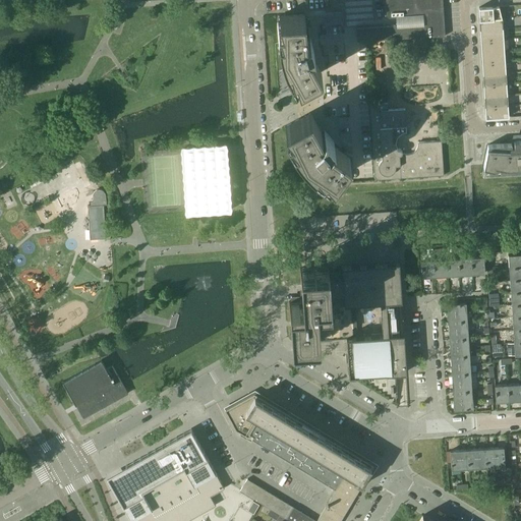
[(445,36),(444,17),(442,0),(421,0),(423,15),(423,23),(384,26),(384,40),(421,38),(424,37),(424,38),(445,36)]
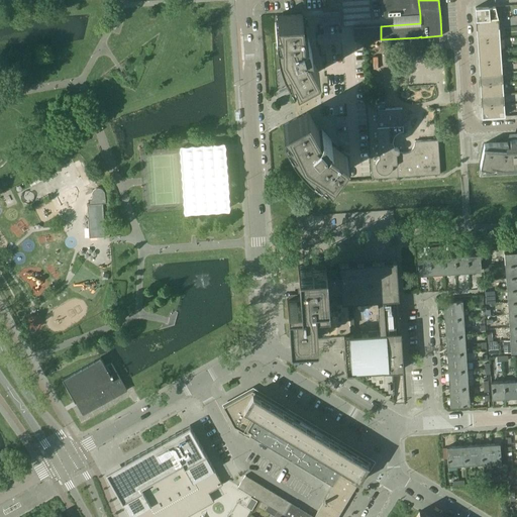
[(420,15),(418,0),(382,0),(384,15),(386,17),(420,15)]
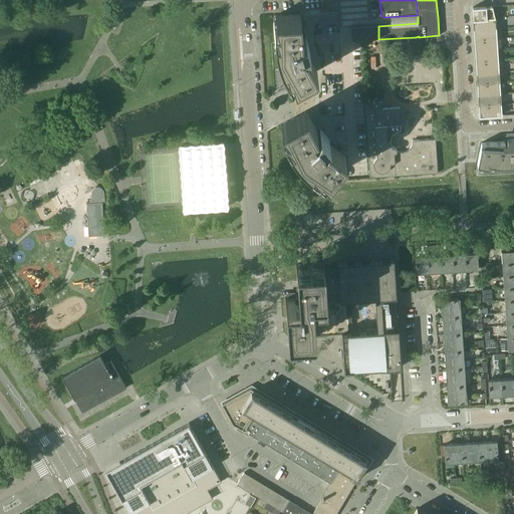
[(492,6),(485,6),(472,7),(473,18),(494,17),(492,6)]
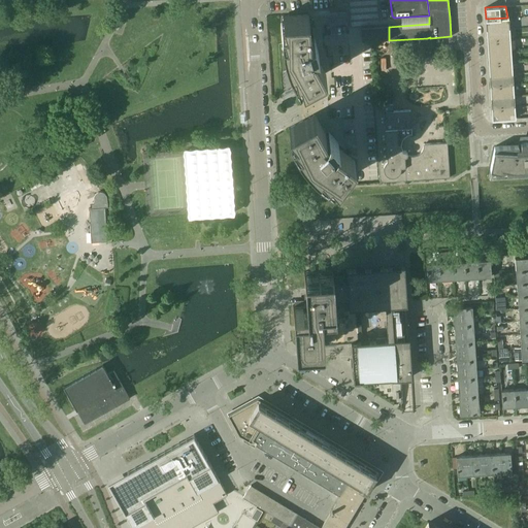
[(330,11),(330,23),(347,23),(347,11),(330,11)]
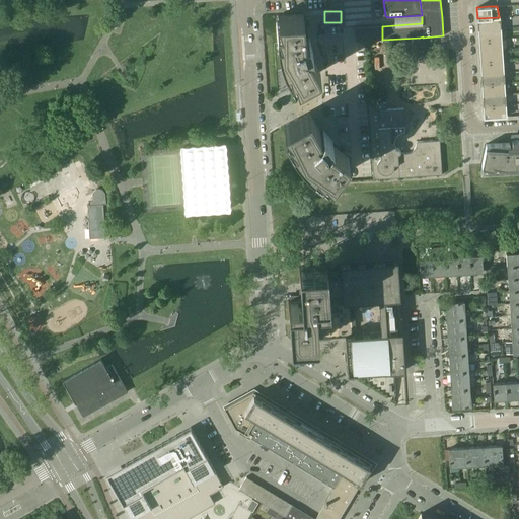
[(312,50),(308,36),(303,41),(301,42),(300,38),(304,38),(303,15),(303,14),(278,15),(281,26),(278,26),(281,38),(277,38),(278,41),(278,43),(279,47),(280,51),(280,53),(282,57),(283,60),(284,63),(285,66),(289,64),(292,75),(294,73),(297,84),(312,76),(319,72),(309,52),(305,54),(304,50),(306,50),(312,50)]
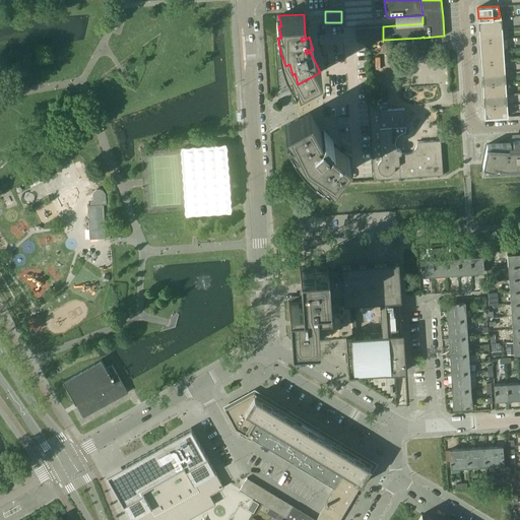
[(500,17),(478,18),(479,29),(501,28),(500,17)]
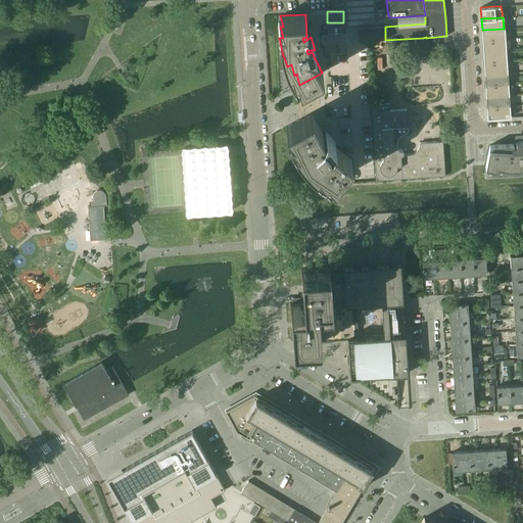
[(504,29),(482,30),(482,41),(505,40),(504,29)]
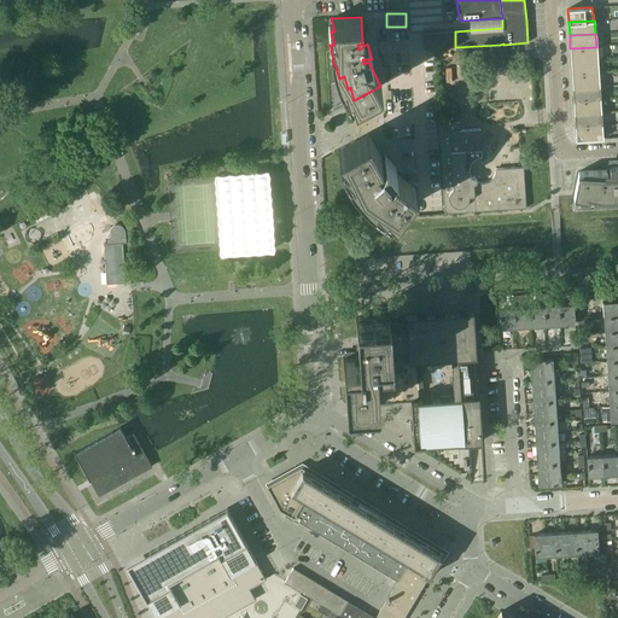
[(596,47),(570,48),(571,62),(598,59),(596,47)]
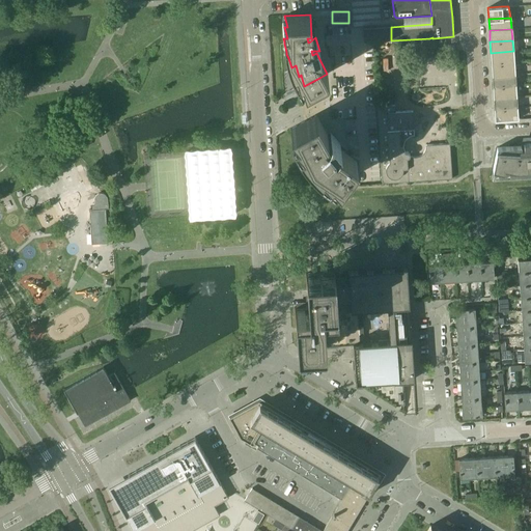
[(513,51),(491,53),(492,63),(513,62),(513,51)]
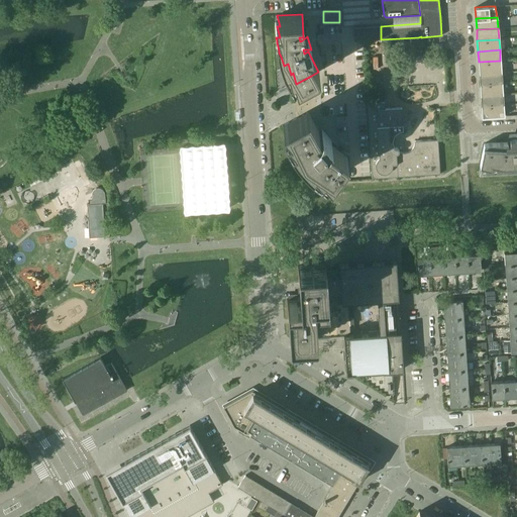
[(500,61),(479,62),(479,73),(501,72),(500,61)]
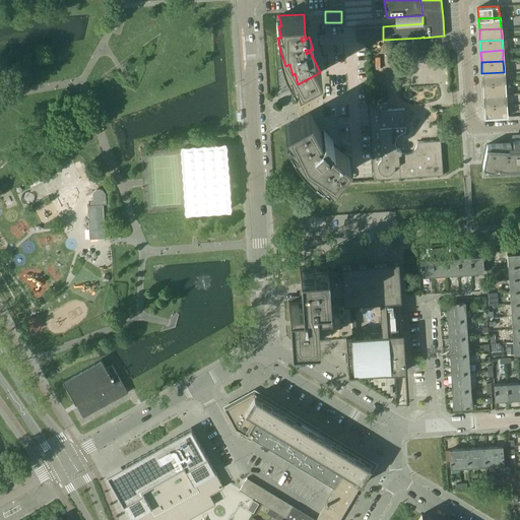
[(504,72),(481,73),(482,84),(505,83),(504,72)]
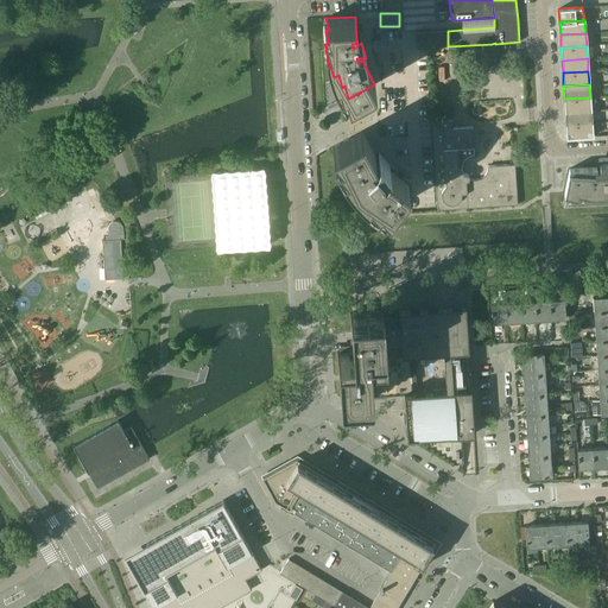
[(590,97),(564,99),(565,112),(590,111),(590,97)]
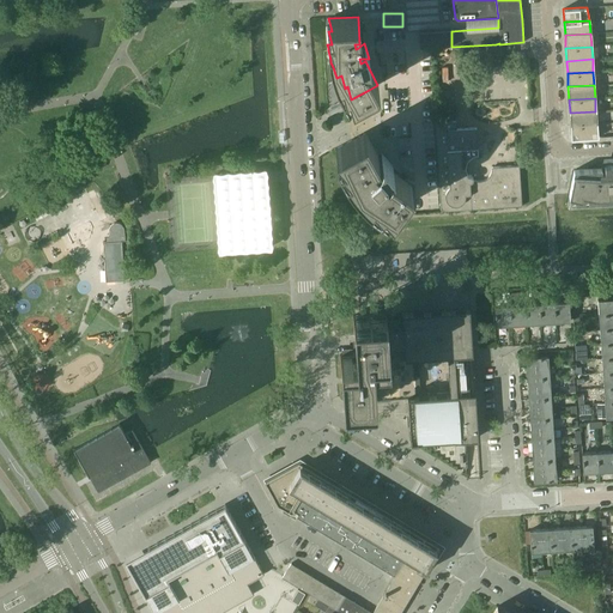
[(595,111),(570,113),(571,126),(596,123),(595,111)]
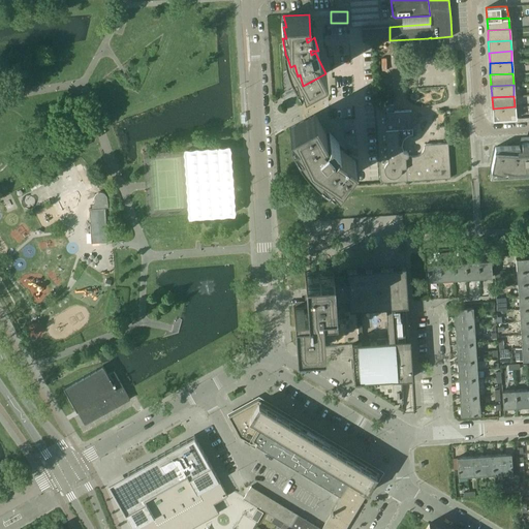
[(450,178),(449,162),(447,143),(424,144),(424,146),(424,147),(424,148),(423,149),(423,151),(422,152),(421,153),(419,154),(417,155),(416,155),(415,156),(414,156),(413,156),(411,156),(410,156),(409,156),(408,155),(408,154),(408,153),(407,152),(406,151),(405,151),(404,151),(403,150),(403,149),(402,148),(402,147),(402,145),(402,144),(402,143),(403,142),(403,139),(404,138),(405,137),(406,136),(407,135),(409,135),(410,134),(411,134),(412,134),(412,129),(411,111),(394,112),(393,104),(375,105),(379,182),(398,181),(398,178),(406,178),(406,181),(450,178)]
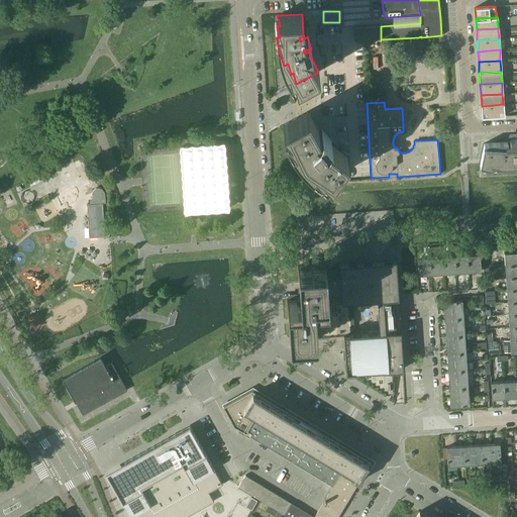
[(503,104),(482,106),(482,117),(504,116),(503,104)]
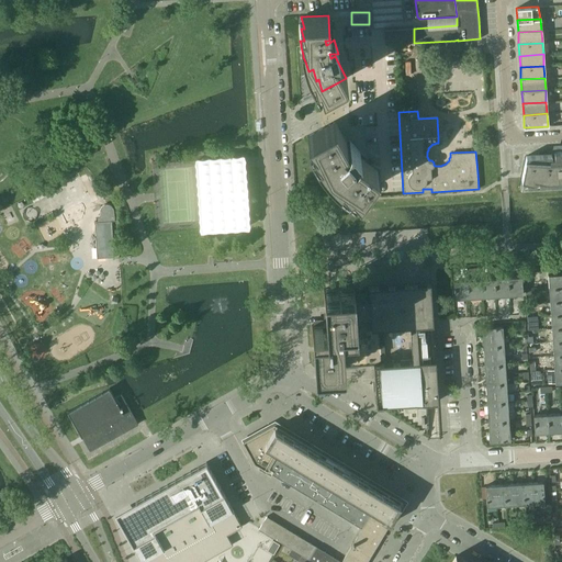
[(335,121),(327,125),(307,136),(311,141),(308,143),(311,148),(312,152),(314,154),(315,157),(317,159),(321,164),(323,168),(325,170),(329,175),(330,177),(335,180),(338,183),(341,180),(349,189),(351,187),(359,195),(378,170),(378,169),(377,169),(358,155),(355,159),(351,156),(353,155),(360,153),(349,141),(347,147),(345,148),(341,145),(347,143),(335,121)]
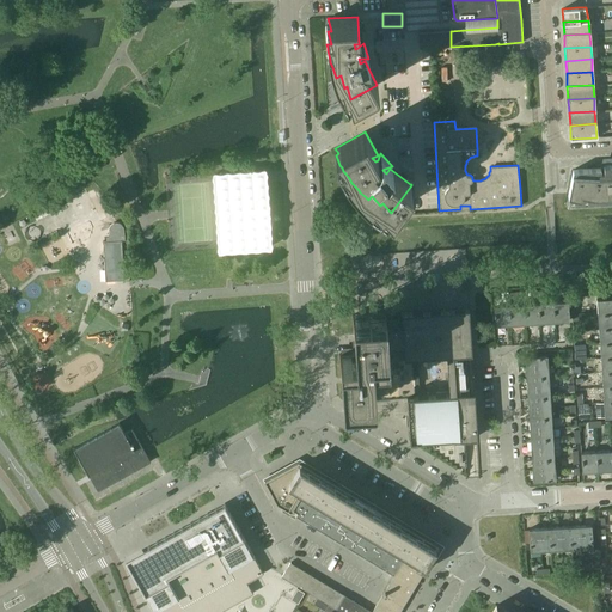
[(611,159),(610,159),(610,163),(603,165),(604,175),(603,175),(603,176),(599,176),(600,167),(573,170),(567,202),(573,202),(611,200),(611,159)]
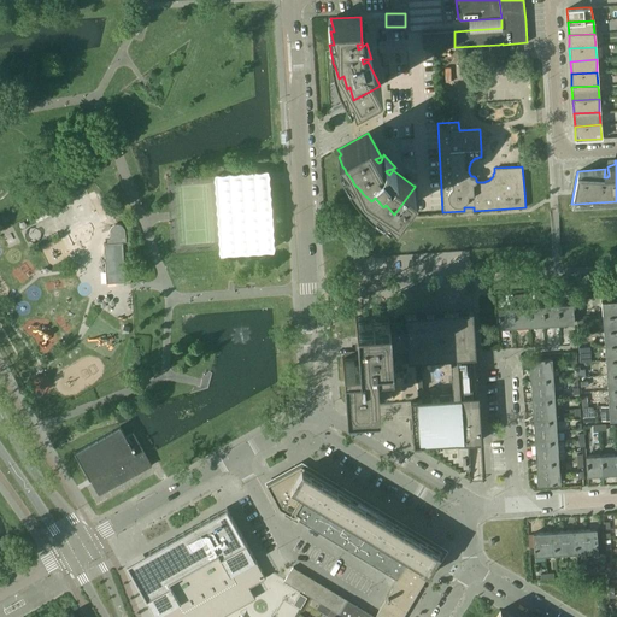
[(109,238),(109,239),(110,239),(110,244),(104,244),(104,245),(106,283),(125,282),(122,244),(123,244),(123,242),(125,242),(125,238),(125,236),(125,231),(124,228),(122,225),(119,224),(117,224),(113,224),(111,227),(110,229),(110,233),(110,238),(109,238)]
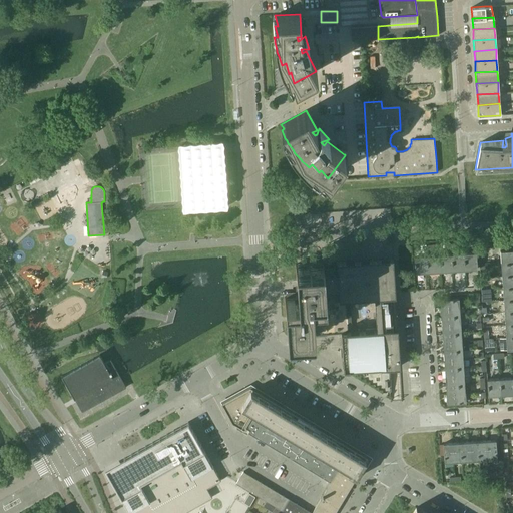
[(512,249),(500,250),(501,264),(512,262),(512,249)]
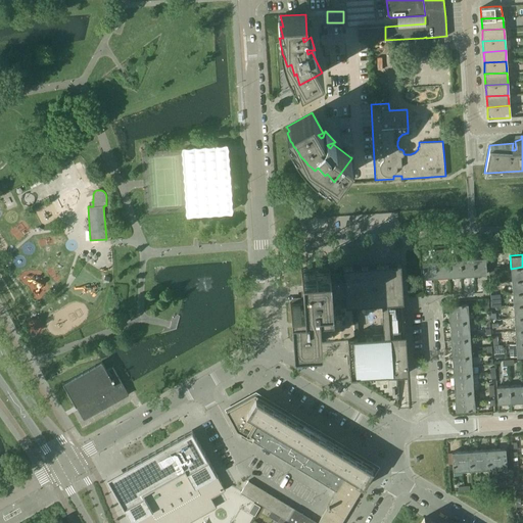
[(485,257),(473,258),(474,275),(486,274),(485,257)]
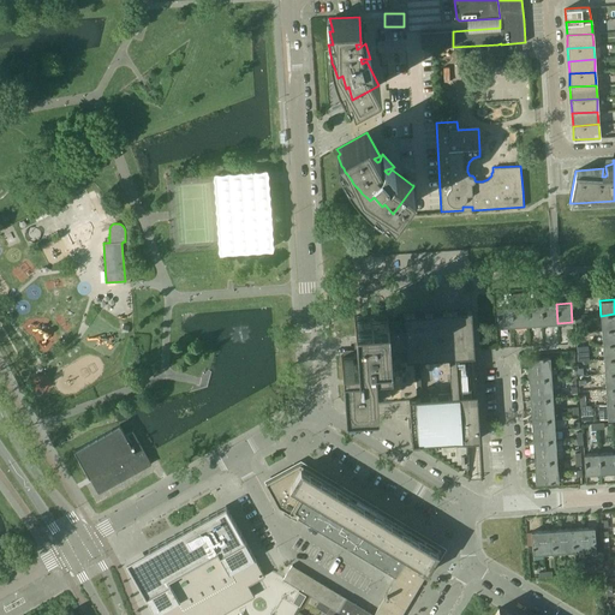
[(556,304),(541,305),(542,324),(557,323),(556,304)]
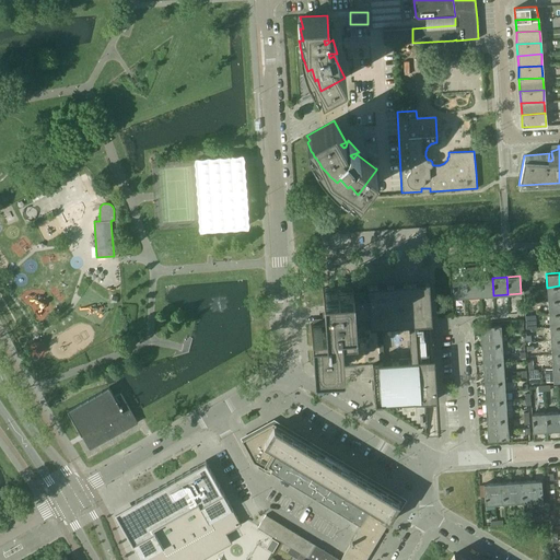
[(479,278),(466,279),(467,296),(480,296),(479,278)]
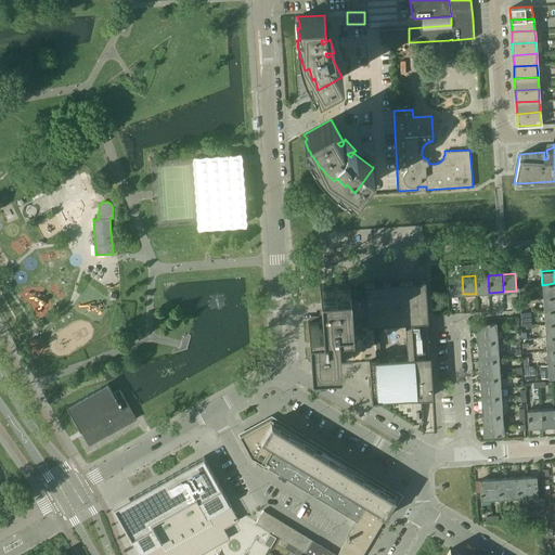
[(488,275),(475,275),(476,294),(489,293),(488,275)]
